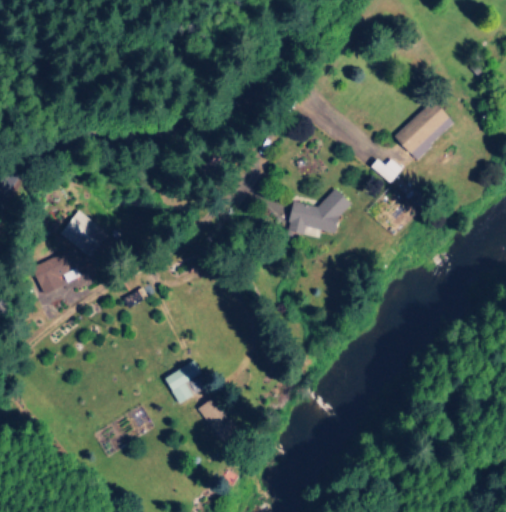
[(395,135),(416,159),(455,123),(434,100),(395,135)]
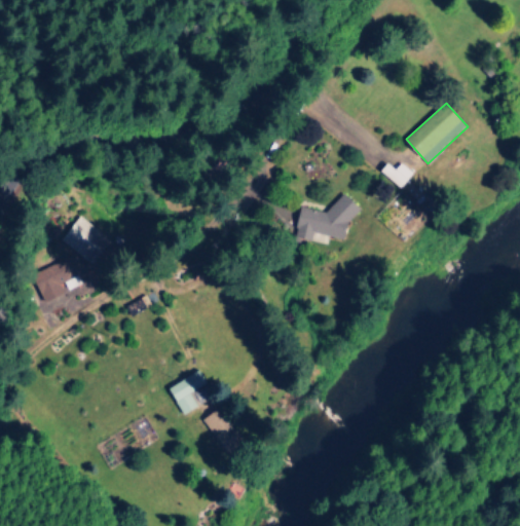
[(403,162),(397,170),(387,162),(381,171),(402,188),(414,173),(403,162)]
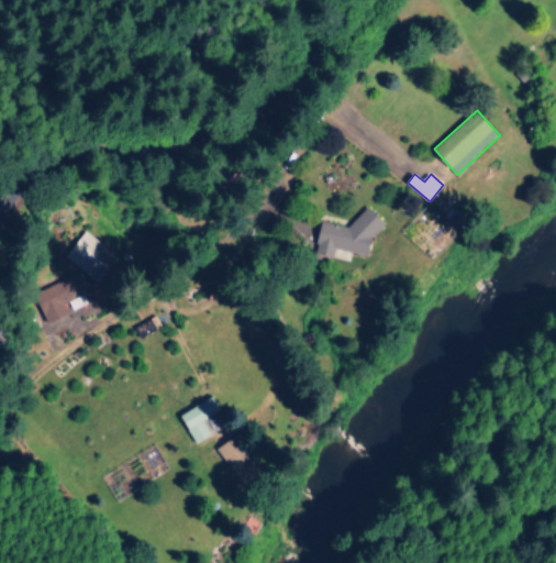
[(324,220),(315,253),(334,257),(336,247),(370,256),(380,216),(360,211),(356,229),(324,220)]
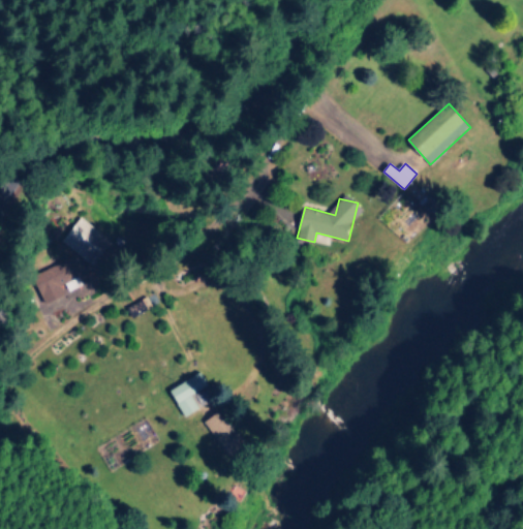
[(63,240),(94,266),(114,242),(83,216),(63,240)]
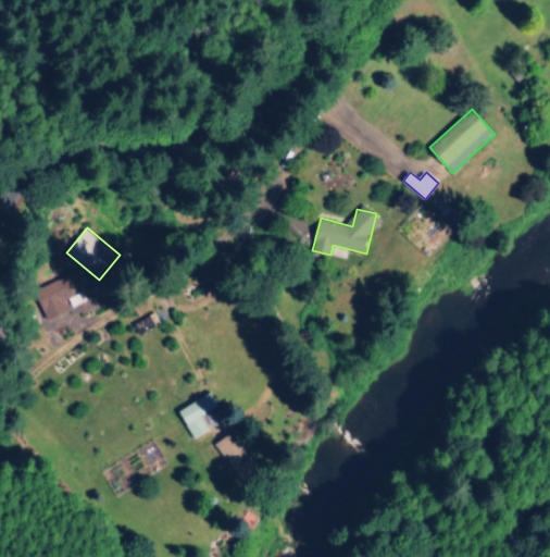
[(48,319),(70,310),(65,300),(76,296),(79,304),(88,300),(85,293),(92,289),(83,269),(35,289),(48,319)]
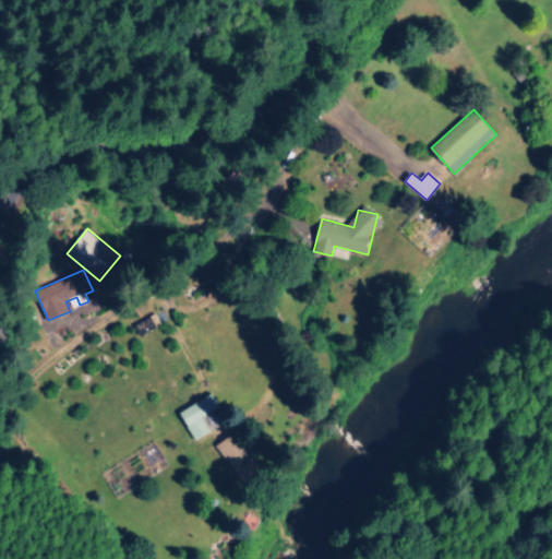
[(212,431),(203,417),(222,407),(214,393),(180,412),(195,440),(212,431)]
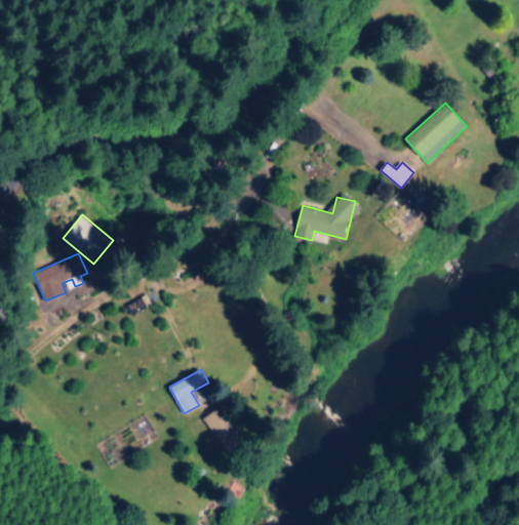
[(205,415),(217,441),(235,434),(223,407),(205,415)]
